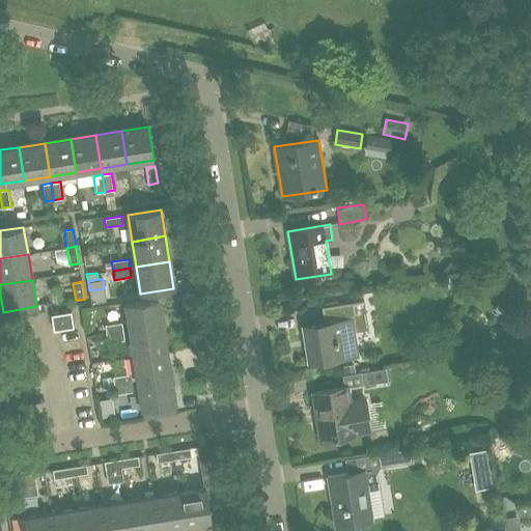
[(124,304),(129,331),(163,326),(158,299),(124,304)]
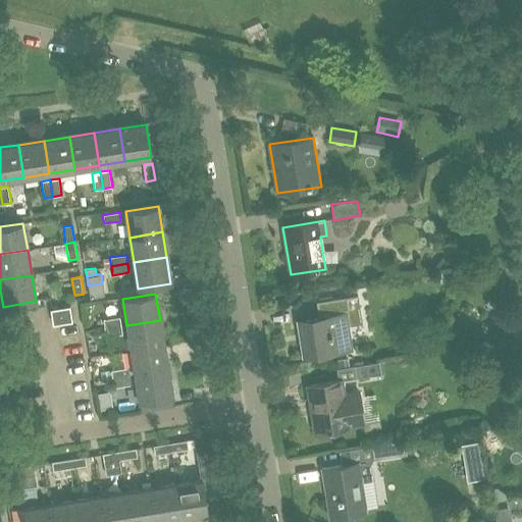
[(297,320),(304,358),(352,350),(348,325),(362,323),(357,295),(315,302),(318,316),(297,320)]
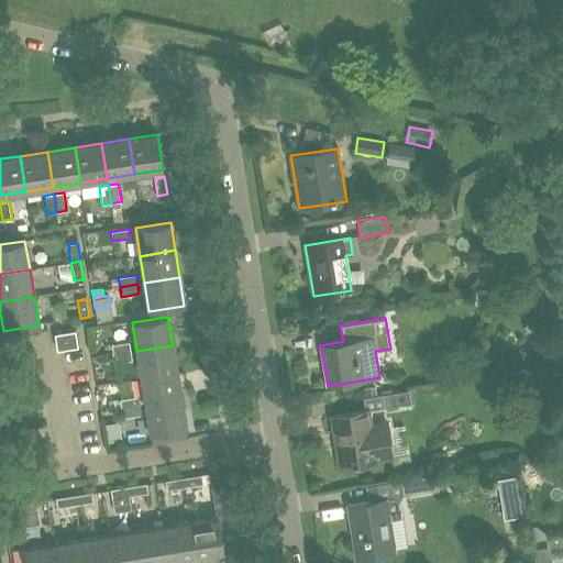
[(75,331),(54,334),(57,351),(77,348),(75,331)]
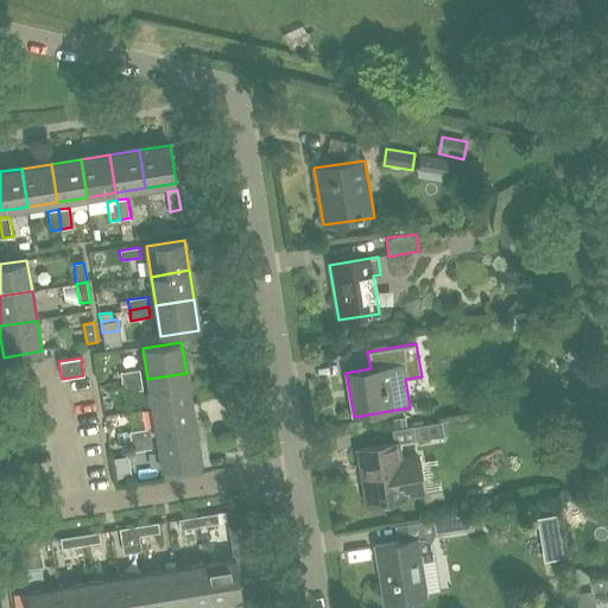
[(141,380),(140,369),(120,373),(121,382),(141,380)]
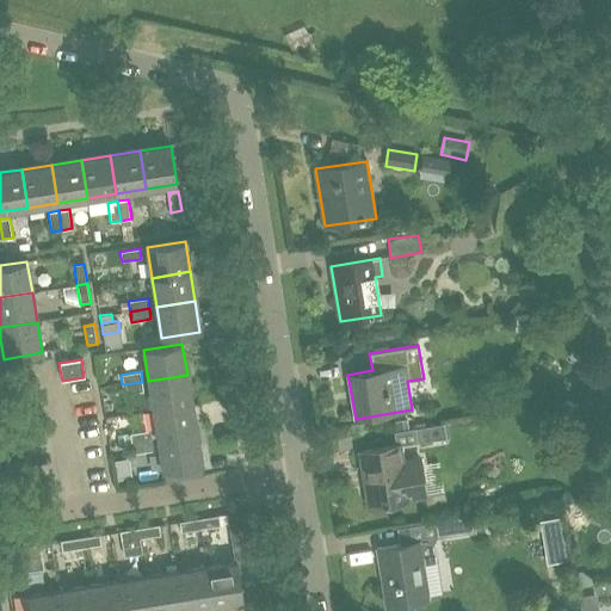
[(148,381),(153,409),(192,403),(187,375),(148,381)]
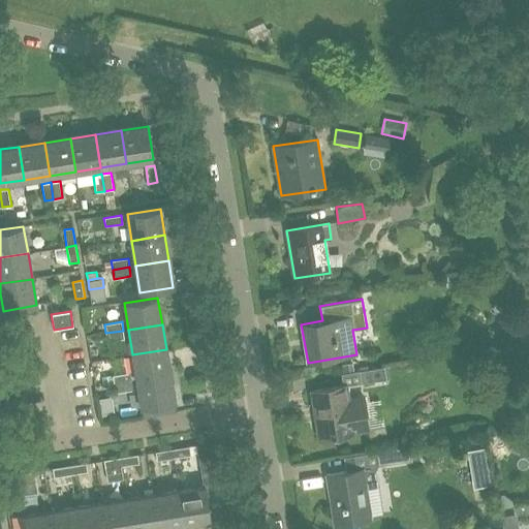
[(124,339),(123,331),(105,333),(106,341),(124,339)]
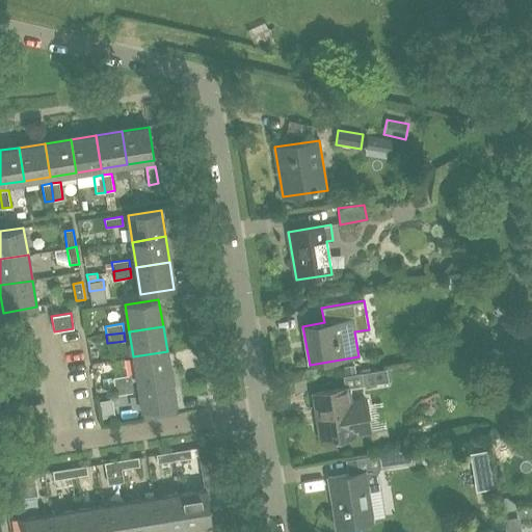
[(170,377),(167,351),(133,356),(136,373),(130,374),(131,383),(137,382),(170,377)]
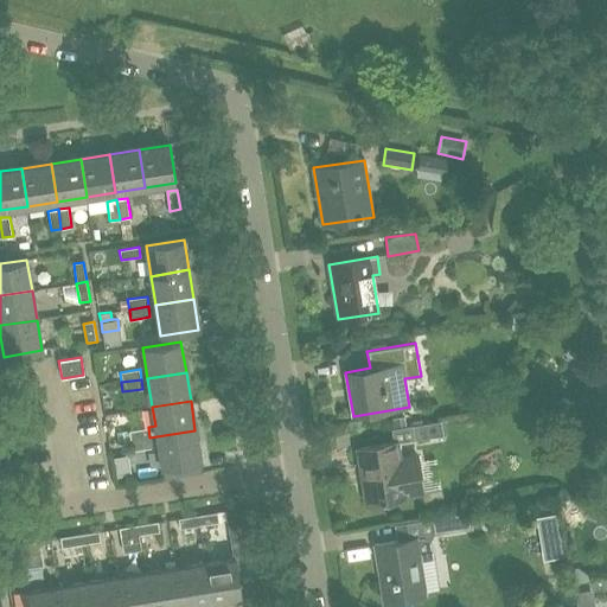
[(443,435),(440,422),(391,432),(394,443),(359,448),(368,504),(406,498),(406,497),(423,494),(426,509),(445,505),(442,490),(425,492),(419,453),(398,455),(396,442),(415,439),(415,440),(443,435)]
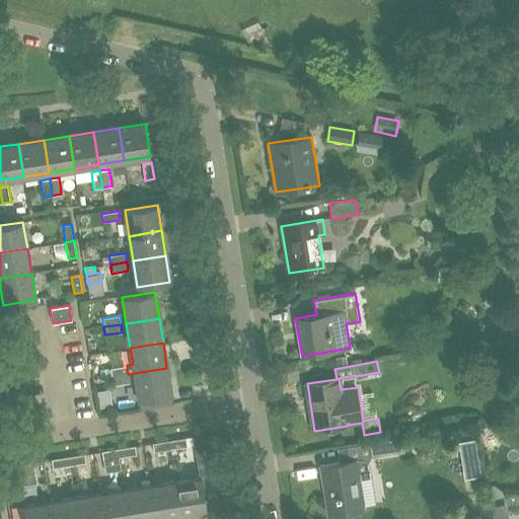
[(127,365),(110,368),(112,377),(128,374),(127,365)]
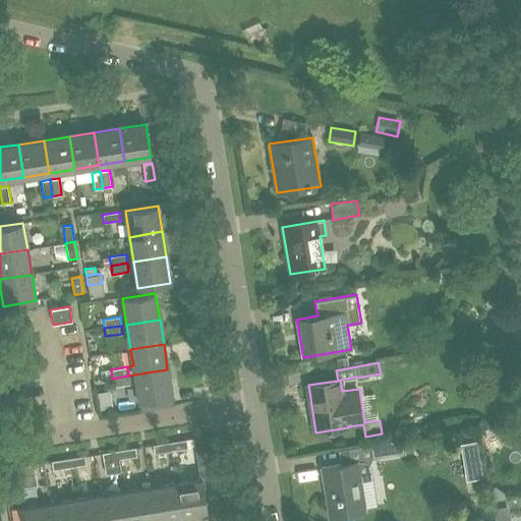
[(110,369),(100,370),(101,379),(111,378),(110,369)]
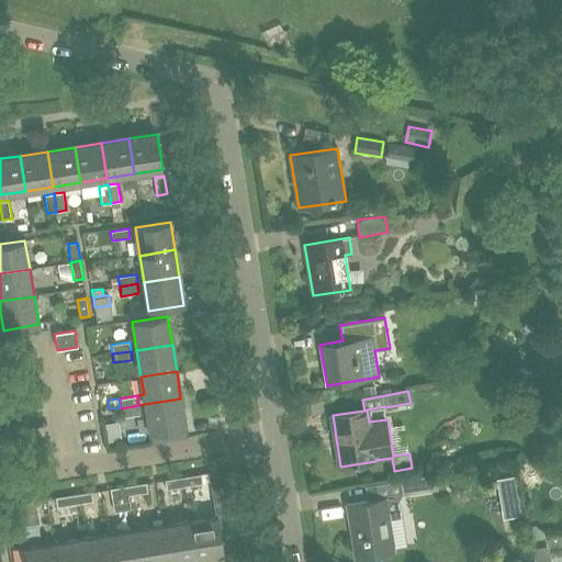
[(186,427),(180,398),(145,404),(149,433),(186,427)]
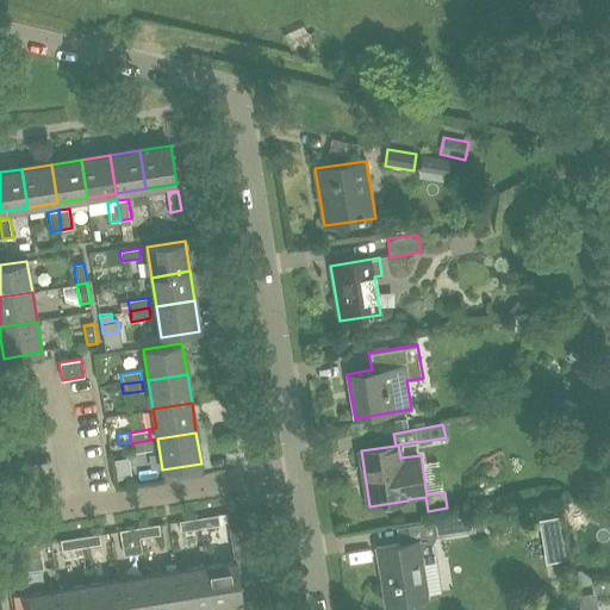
[(153,450),(150,440),(131,443),(132,453),(153,450)]
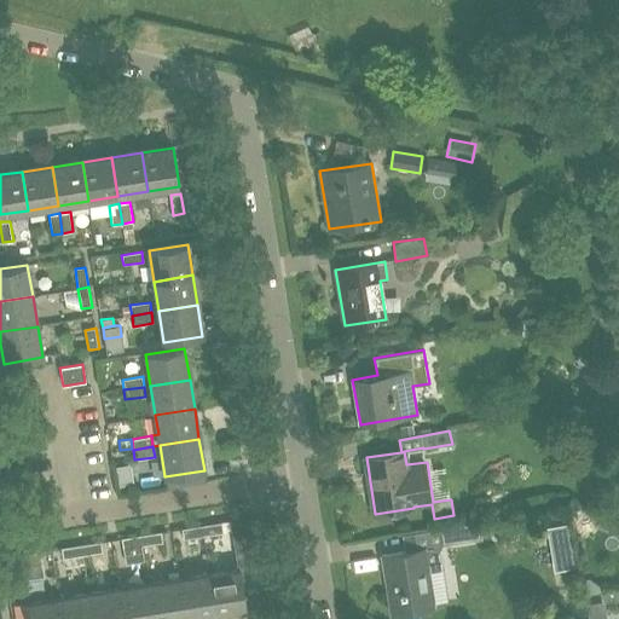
[(230,521),(238,565),(256,562),(248,519),(230,521)]
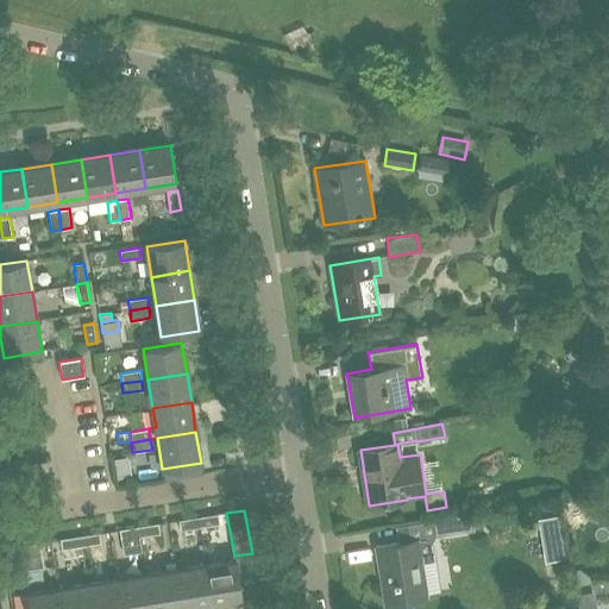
[(217,513),(198,516),(199,527),(218,523),(217,513)]
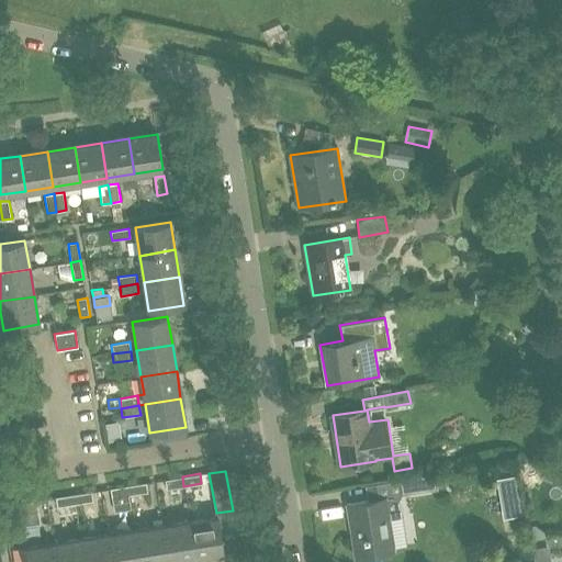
[(435,474),(400,480),(402,494),(437,489),(435,474)]
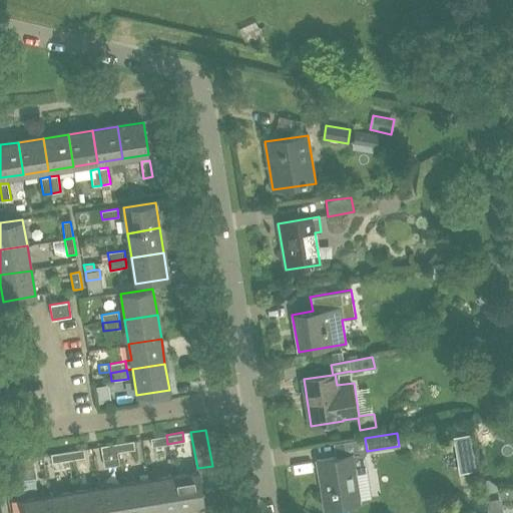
[(167,444),(166,435),(149,438),(151,446),(167,444)]
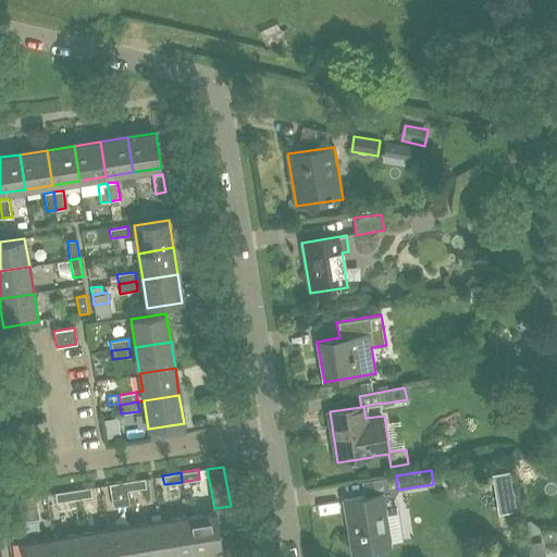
[(145,478),(126,481),(128,491),(146,487),(145,478)]
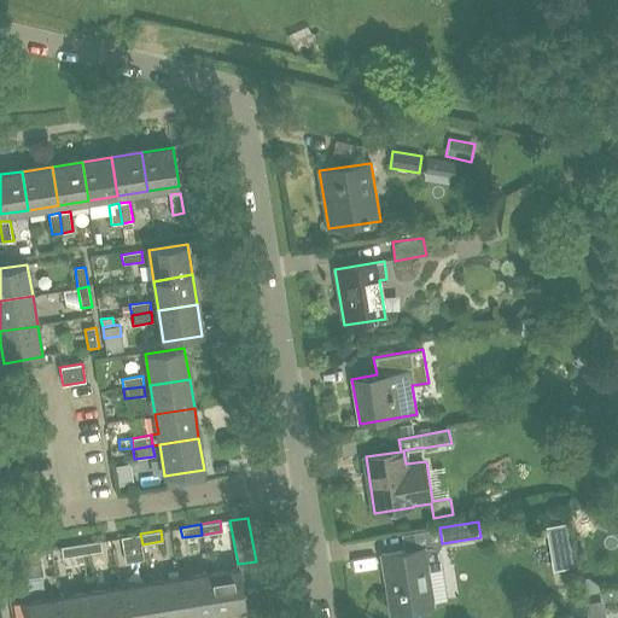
[(143,544),(140,534),(121,536),(122,547),(143,544)]
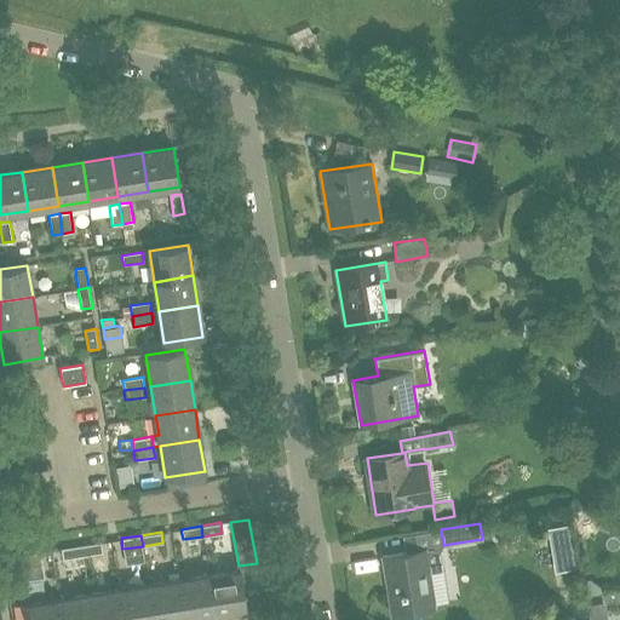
[(102,541),(81,545),(84,555),(103,552),(102,541)]
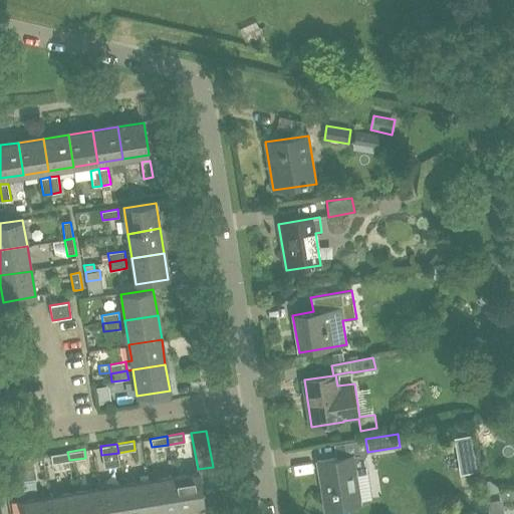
[(69,460),(67,452),(51,454),(52,463),(69,460)]
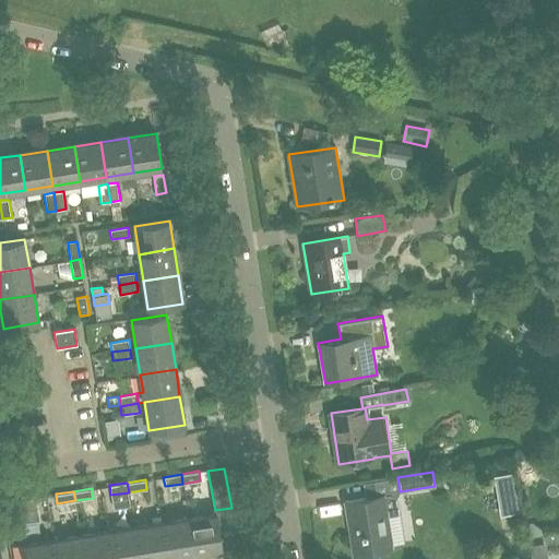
[(367,499),(345,502),(354,554),(392,548),(392,544),(387,516),(387,515),(399,513),(396,498),(395,498),(391,495),(383,496),(375,498),(367,499)]
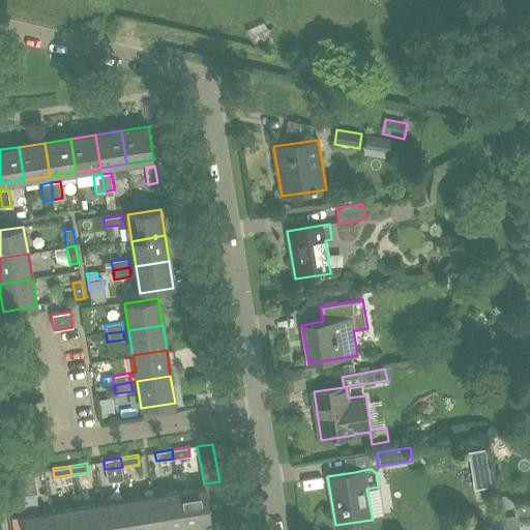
[(34,471),(18,474),(19,483),(36,480),(34,471)]
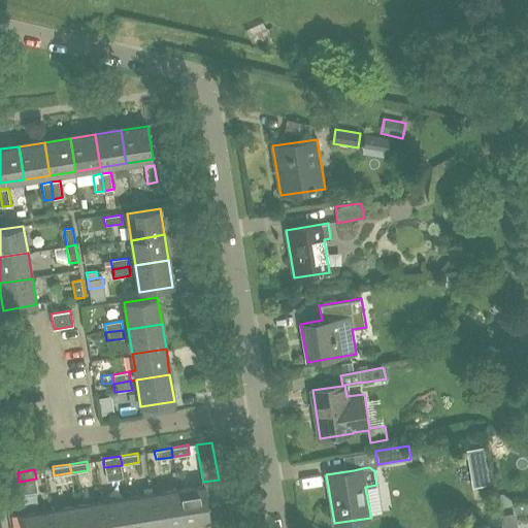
[(204,486),(177,490),(184,524),(209,520),(204,486)]
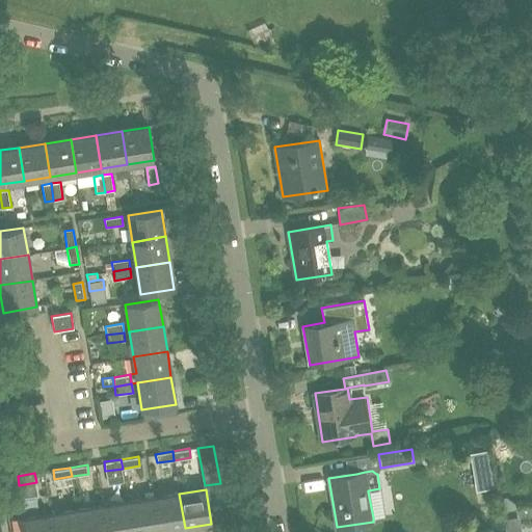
[(389,489),(376,491),(381,517),(393,515),(389,489)]
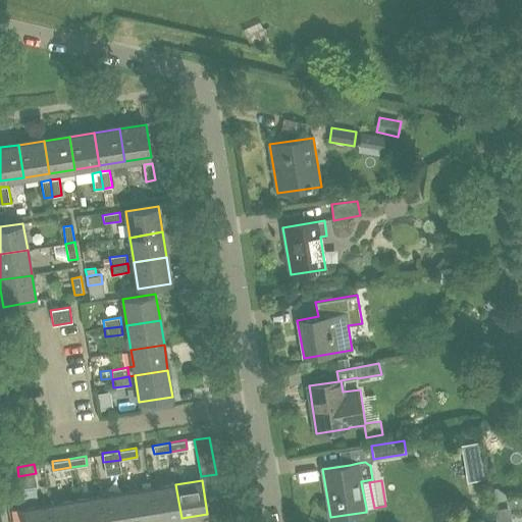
[(175,484),(151,488),(156,521),(181,518),(175,484)]
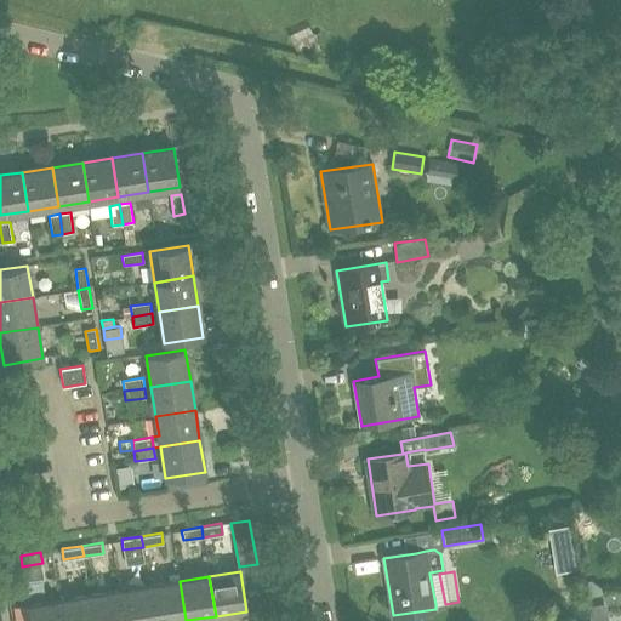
[(180,581),(149,586),(154,620),(183,620),(186,620),(180,581)]
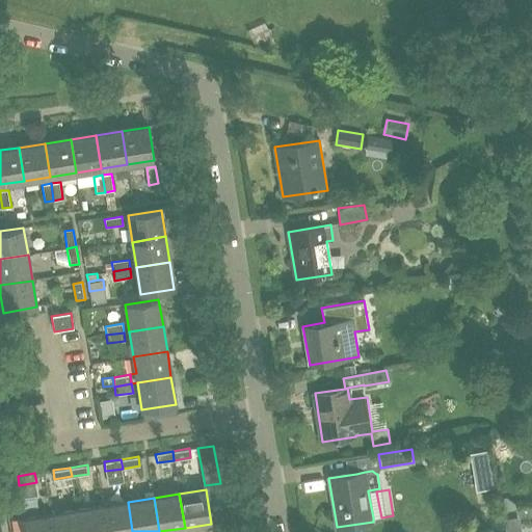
[(132,531),(128,502),(103,506),(106,531),(132,531)]
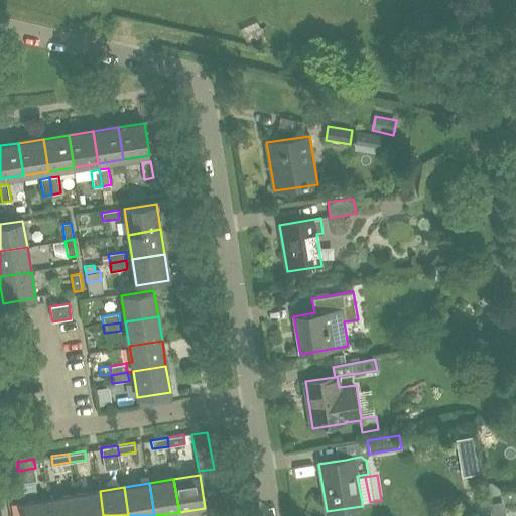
[(103,515),(100,491),(75,495),(78,515),(103,515)]
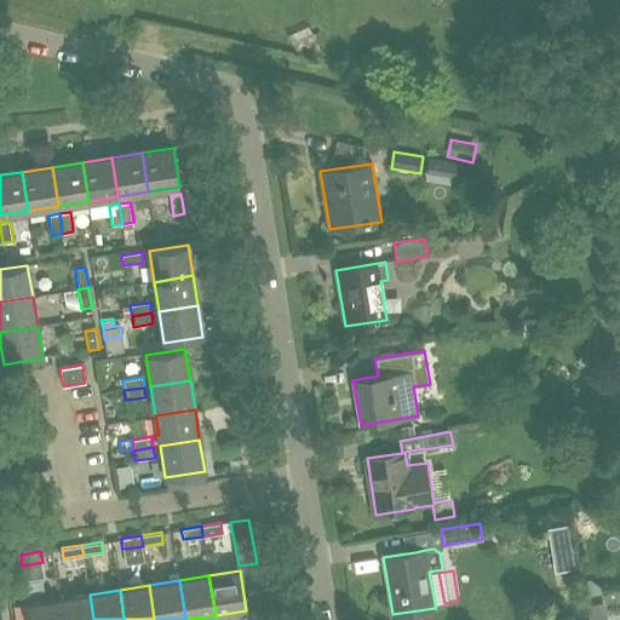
[(93,619),(90,595),(59,600),(63,619),(93,619)]
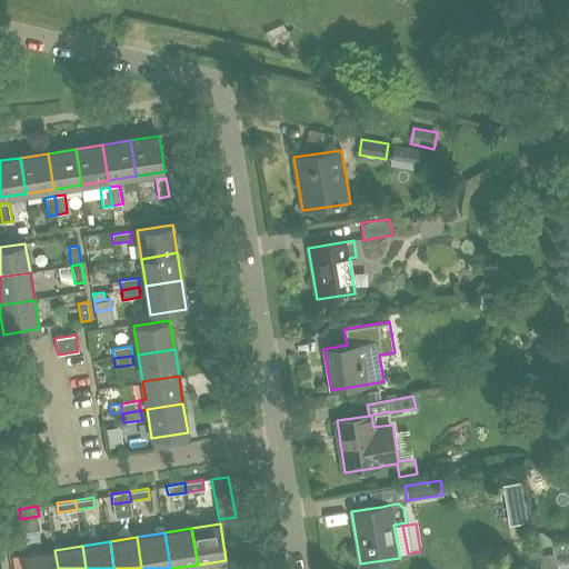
[(58,568),(55,550),(27,555),(28,568),(58,568)]
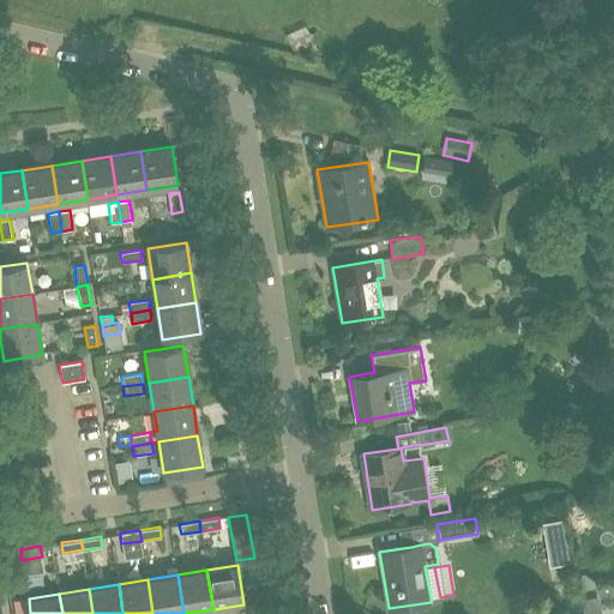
[(13,600),(14,613),(28,613),(25,597),(13,600)]
